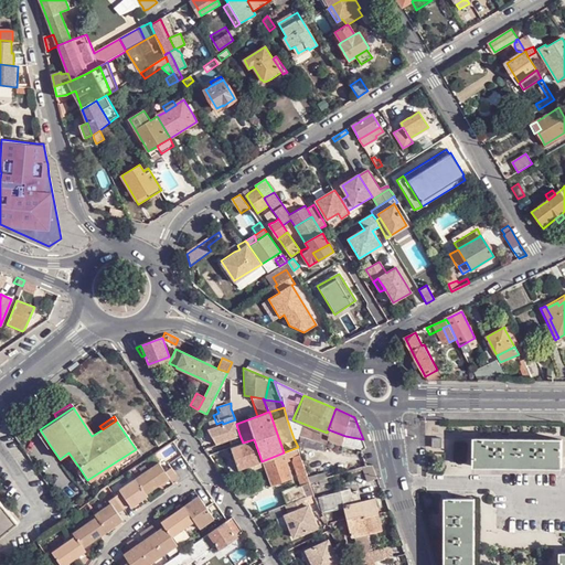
[(12,427),(19,423),(14,418),(9,423),(12,427)]
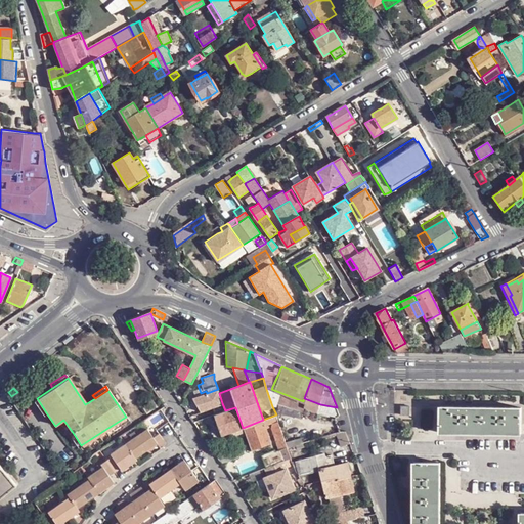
[(303,401),(271,389),(269,388),(266,389),(272,406),(276,405),(276,403),(302,411),(303,407),(316,411),(336,417),(339,413),(337,407),(320,404),(304,398),(303,401)]
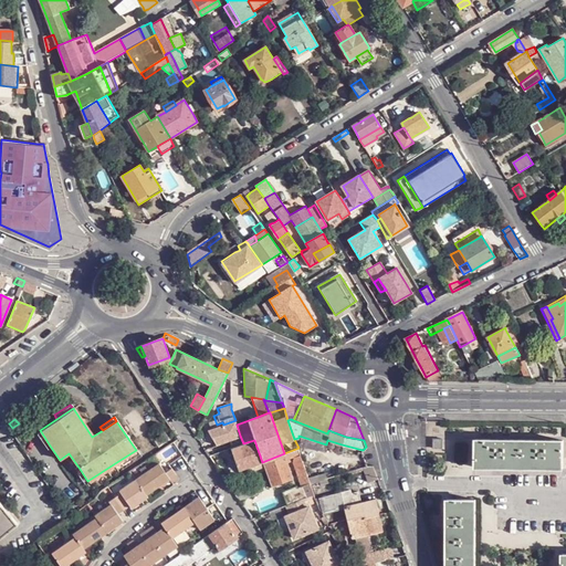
[(218,444),(219,444),(240,436),(237,425),(236,420),(223,425),(211,429),(218,444)]
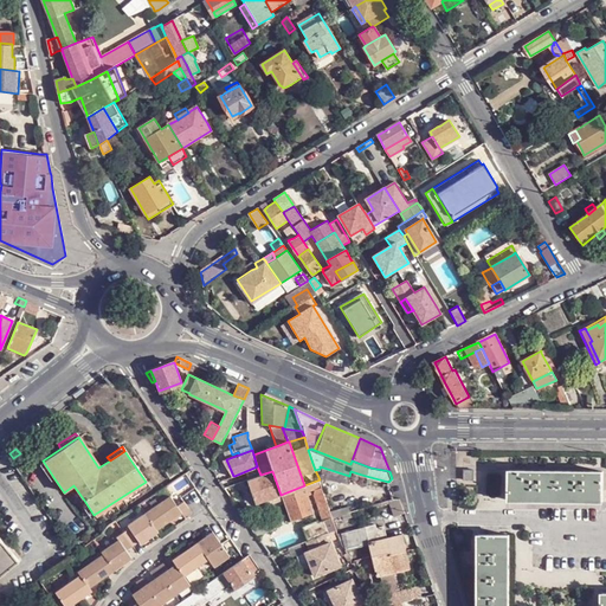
[(226,459),(223,462),(233,476),(226,459)]
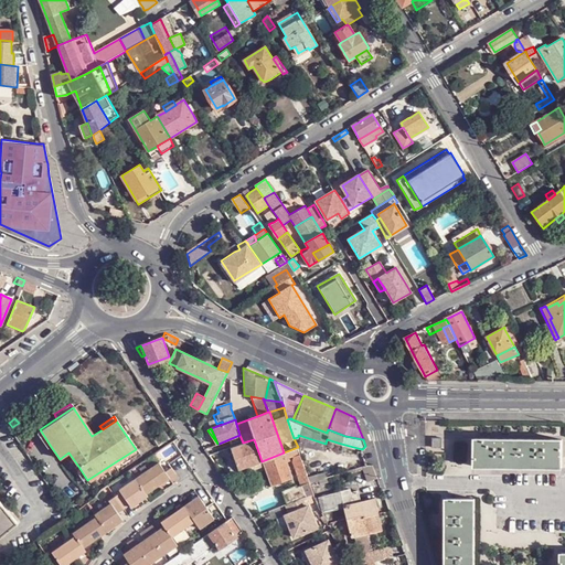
[(50,445),(40,429),(35,433),(45,448),(50,445)]
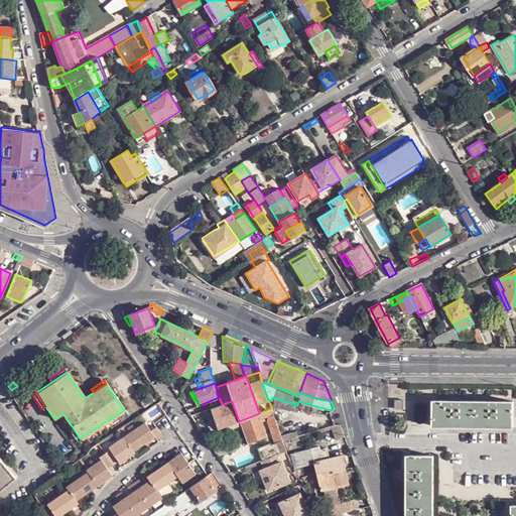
[(395,408),(403,408),(404,399),(395,399),(395,408)]
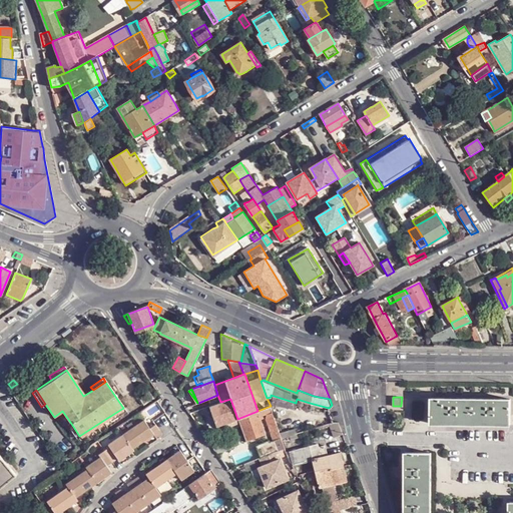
[(431,397),(431,423),(510,424),(511,398),(491,398),(448,397),(431,397)]
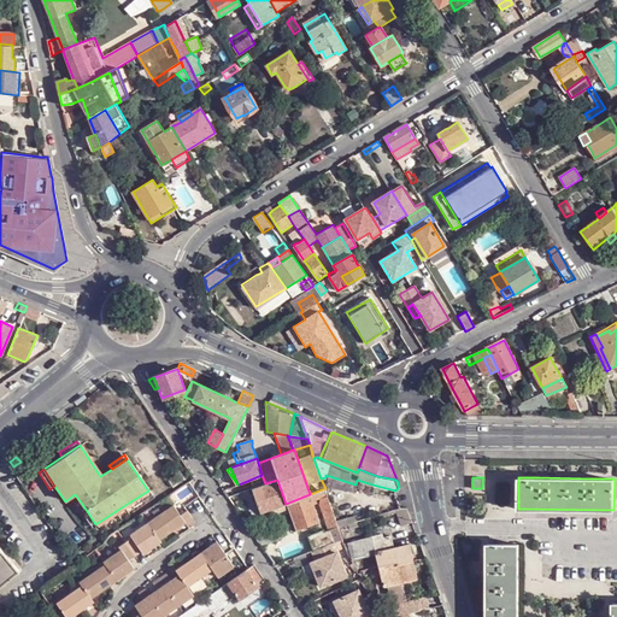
[(265,511),(286,504),(277,480),(265,483),(252,489),(259,513),(265,511)]
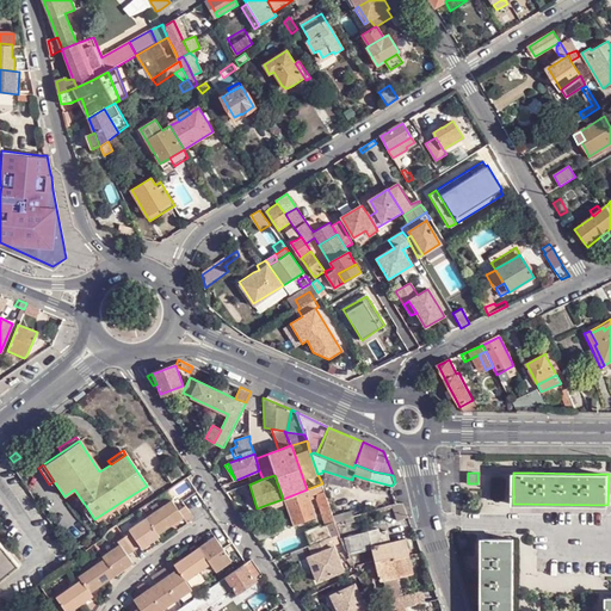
[(149,489),(147,486),(128,498),(131,501),(149,489)]
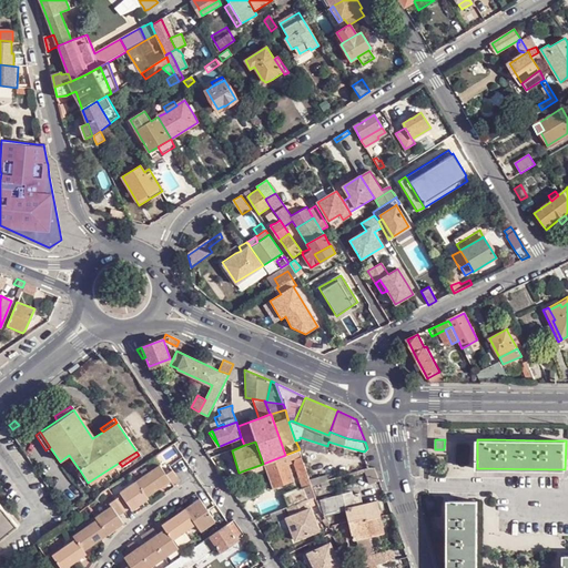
[(294,482),(285,455),(263,464),(244,470),(246,475),(264,468),(271,488),(272,489),(273,488),(294,482)]
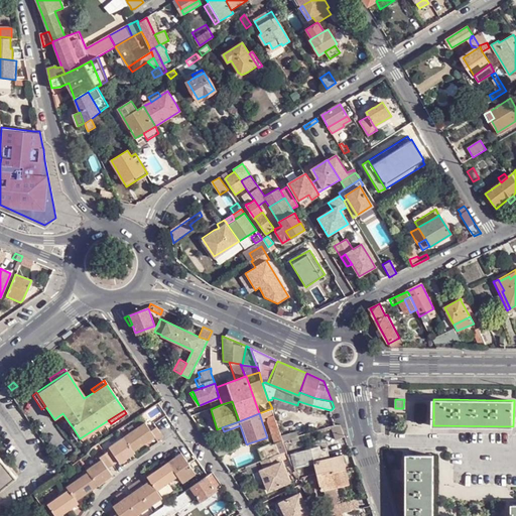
[(281,436),(273,413),(265,415),(274,442),(276,441),(281,454),(286,452),(283,444),(282,440),(281,436)]
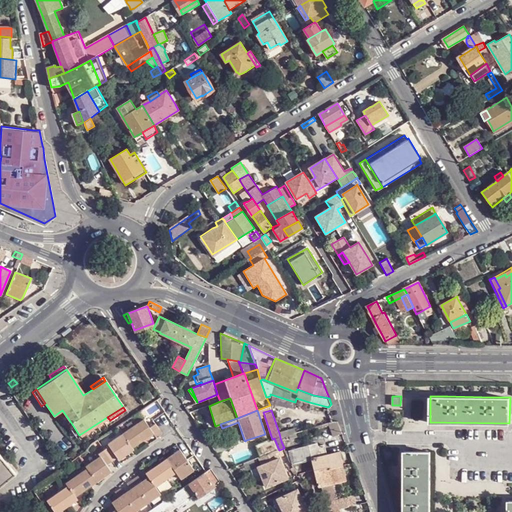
[(67,485),(45,500),(53,511),(56,511),(76,499),(74,496),(110,471),(105,464),(116,457),(118,460),(133,449),(132,448),(153,433),(155,438),(162,434),(155,423),(148,427),(143,419),(107,444),(108,446),(97,453),(99,456),(84,466),(86,468),(64,482),(67,485)]
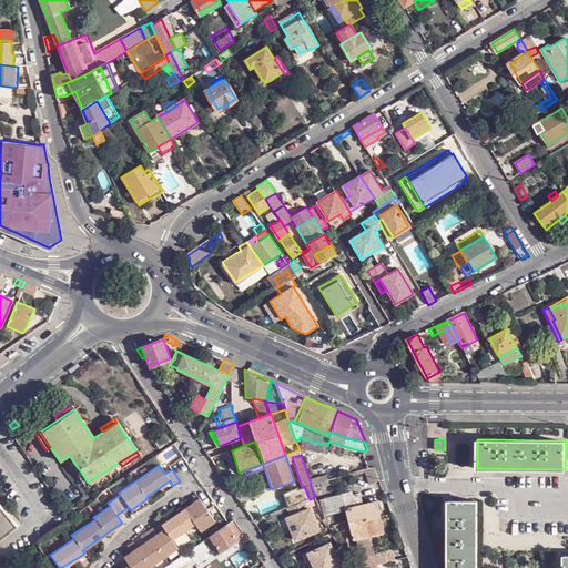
[(88,483),(80,470),(75,474),(84,486),(88,483)]
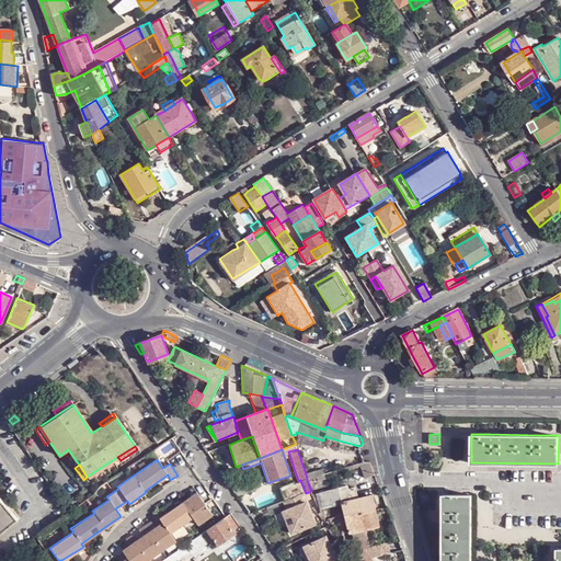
[(320,469),(306,474),(307,479),(316,477),(322,474),(320,469)]
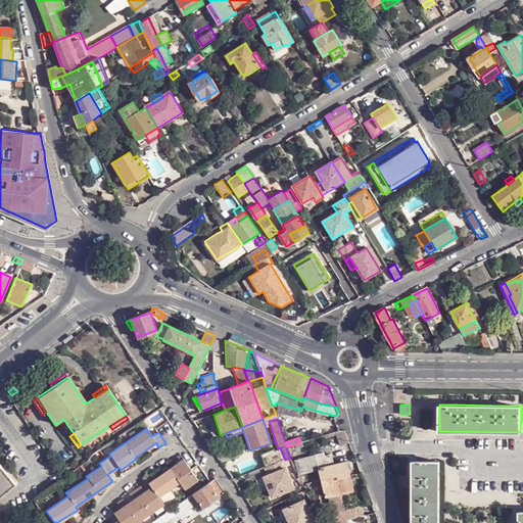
[(283,461),(278,448),(260,456),(266,468),(283,461)]
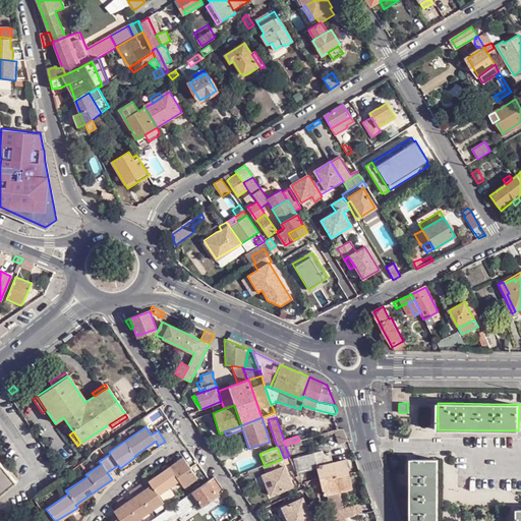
[(217,456),(221,463),(234,455),(230,448),(217,456)]
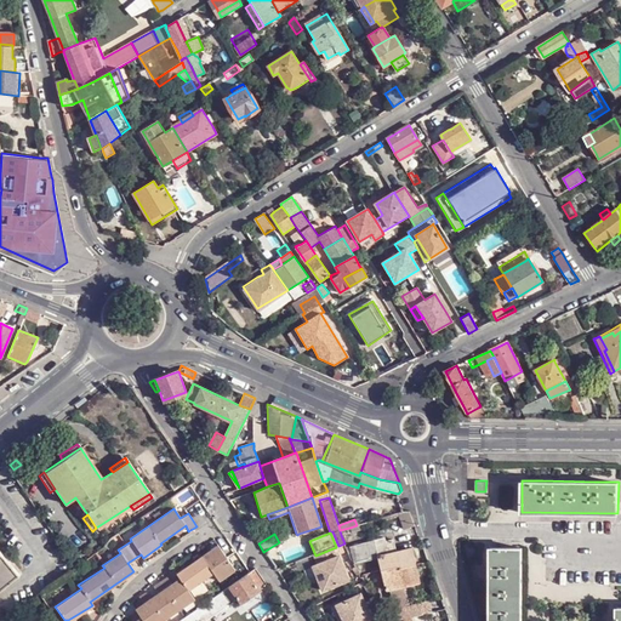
[(383,535),(345,546),(347,552),(349,559),(352,563),(376,558),(374,547),(392,542),(389,539),(385,540),(383,535)]
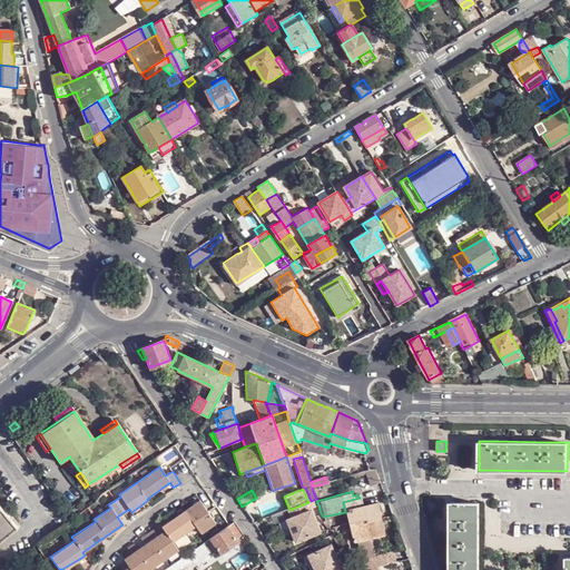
[(362,508),(360,498),(343,502),(345,512),(362,508)]
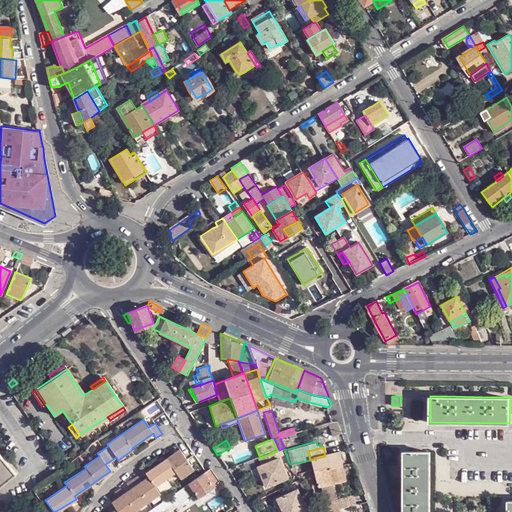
[(134,511),(159,495),(154,487),(175,473),(179,480),(193,471),(179,449),(144,473),(147,477),(141,481),(137,476),(126,484),(129,489),(123,493),(119,488),(113,492),(117,497),(110,502),(111,504),(105,507),(108,511),(134,511)]
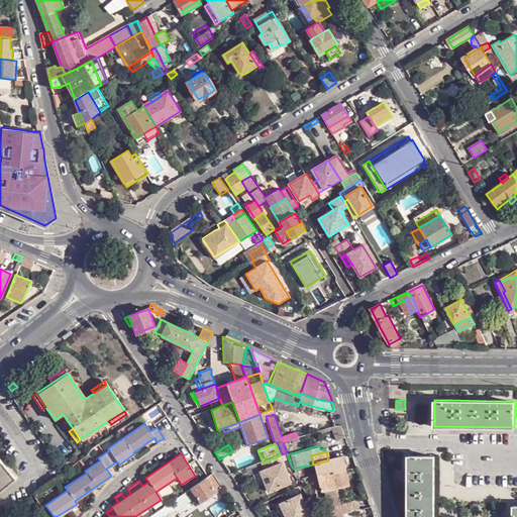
[(263,462),(262,462),(265,470),(261,472),(266,485),(268,492),(290,484),(280,455),(263,462)]
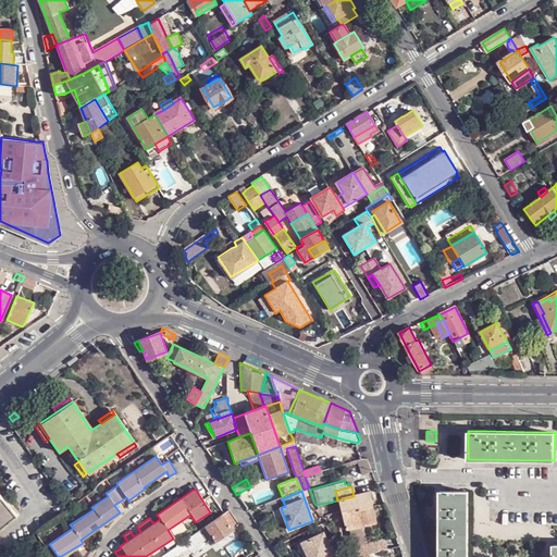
[(468,556),(468,491),(440,491),(440,556),(468,556)]
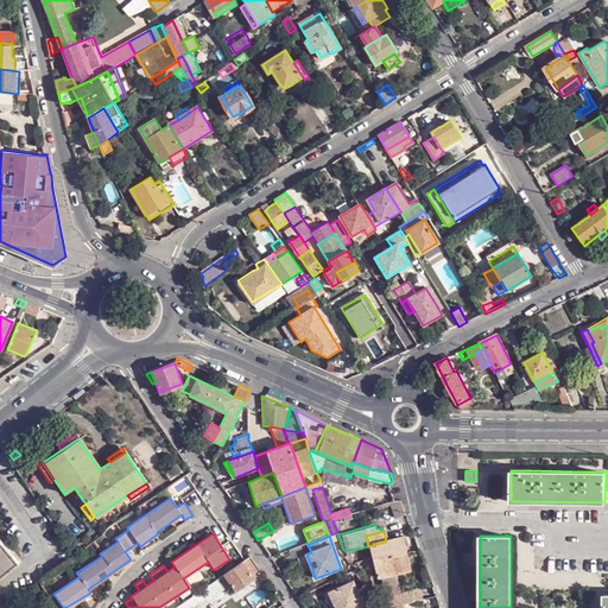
[(386,542),(368,546),(378,578),(381,578),(387,599),(377,601),(379,606),(380,607),(385,607),(403,605),(412,602),(410,593),(401,595),(396,574),(411,570),(403,538),(386,542)]
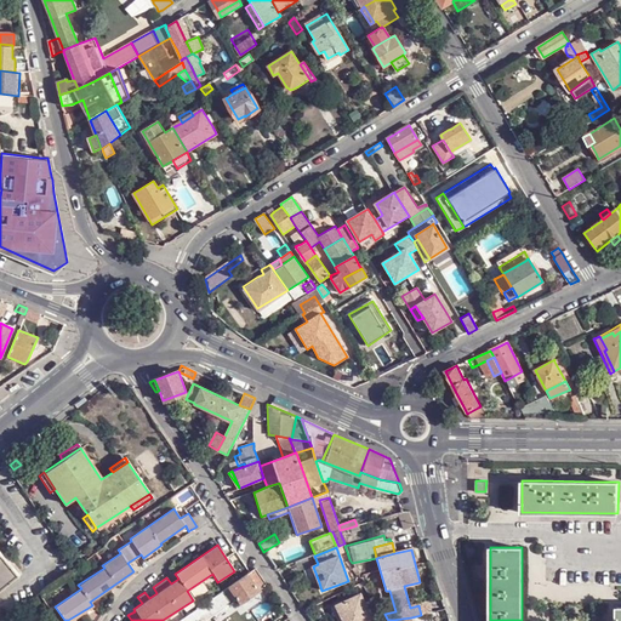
[(0,590),(20,575),(0,551),(0,590)]
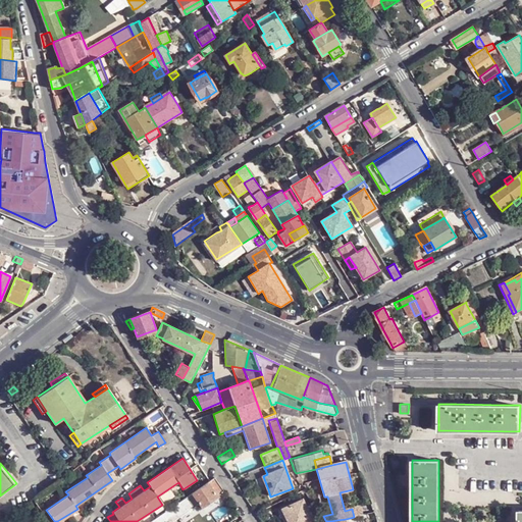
[(223,491),(215,478),(209,482),(192,493),(199,504),(201,508),(217,498),(216,497),(223,491)]
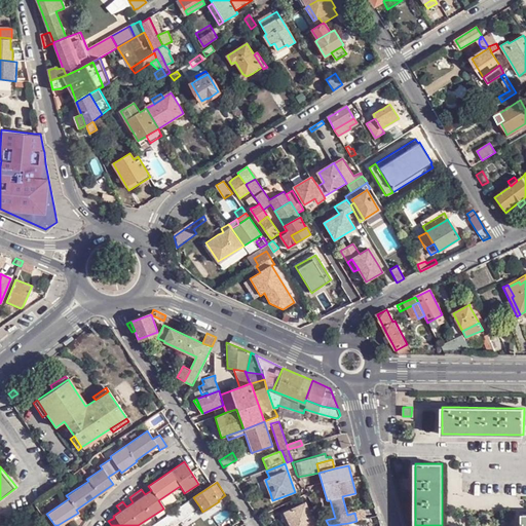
[(200,508),(193,497),(186,502),(192,513),(200,508)]
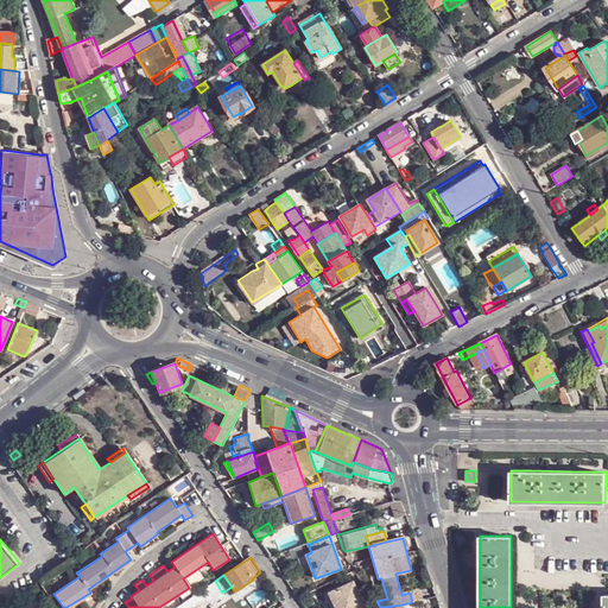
[(198,607),(222,593),(215,581),(173,607),(198,607)]
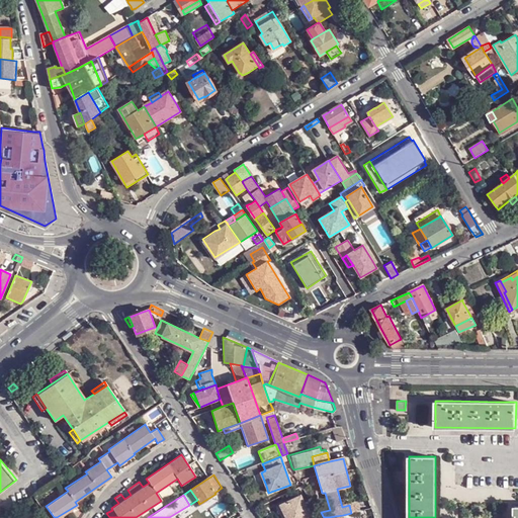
[(311,517),(299,495),(279,505),(285,517),(311,517)]
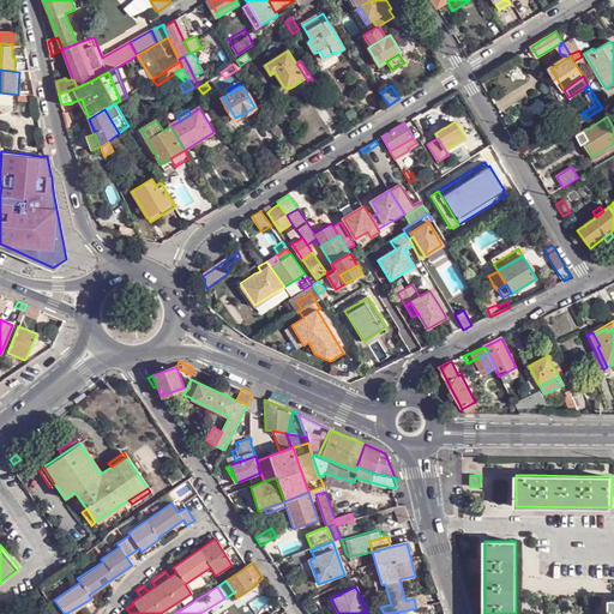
[(338,613),(331,599),(327,601),(333,613),(338,613)]
